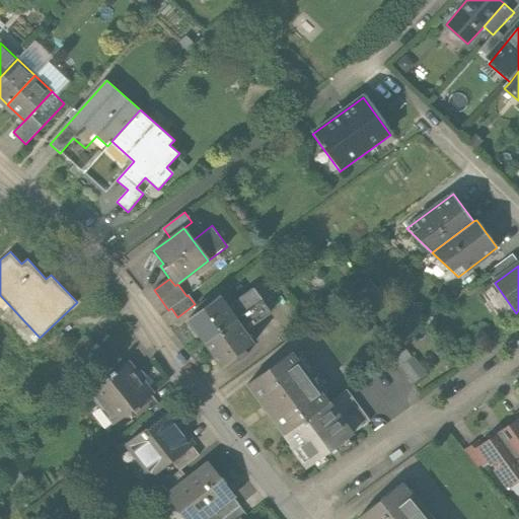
[(230,304),(239,317),(264,300),(253,287),(230,304)]
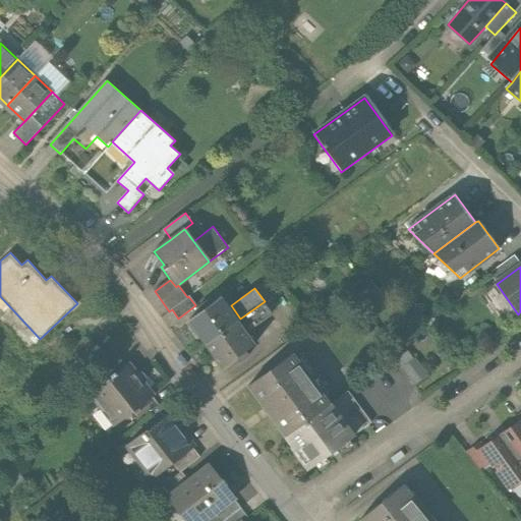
[(190,319),(208,342),(240,319),(231,305),(223,294),(190,319)]
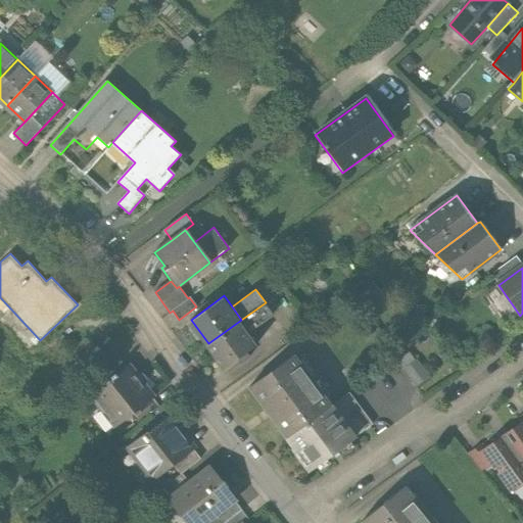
[(274,314),(266,302),(241,320),(250,332),(274,314)]
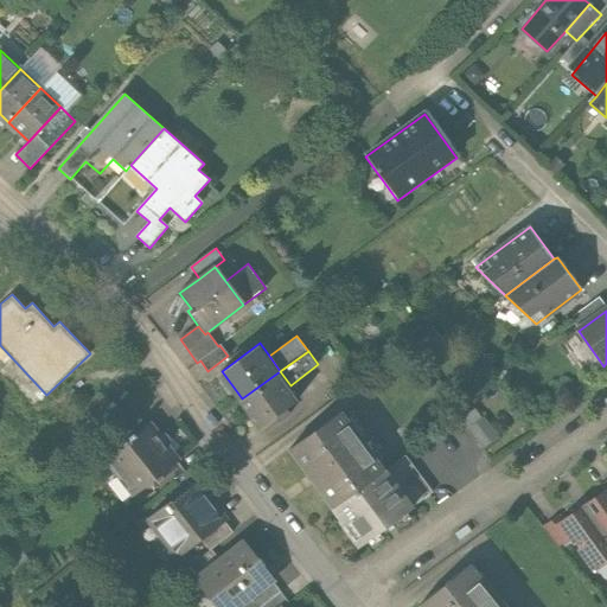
[(291,385),(280,371),(242,398),(261,426),(300,398),(291,385)]
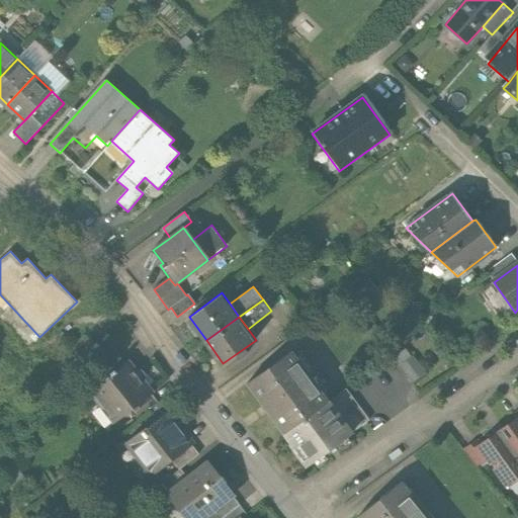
[(91,367),(101,380),(124,363),(109,344),(91,367)]
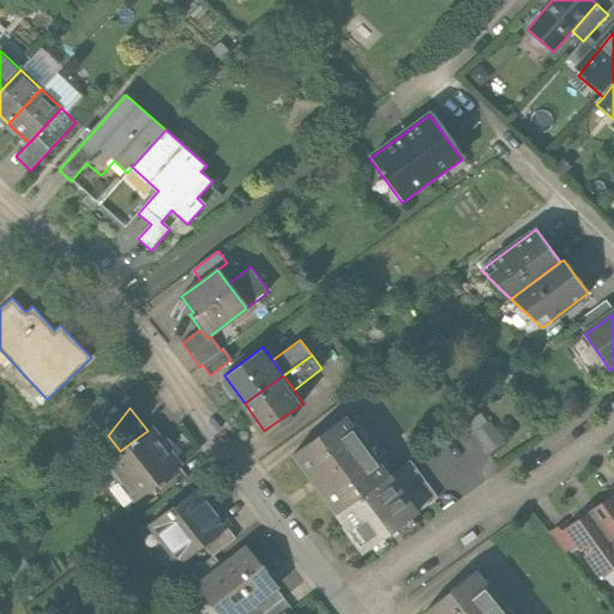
[(295,453),(339,513),(392,475),(349,415),(295,453)]
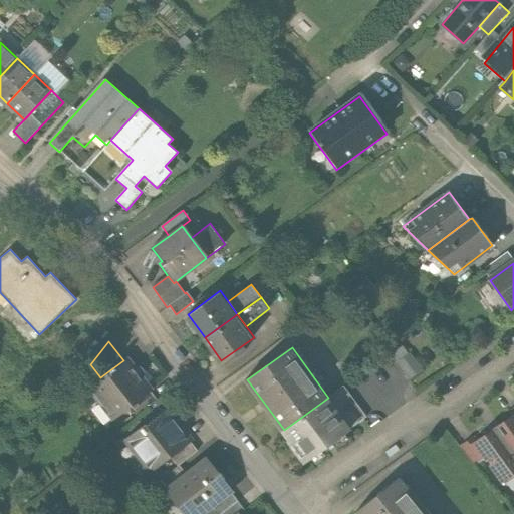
[(410,354),(398,363),(409,379),(422,370),(410,354)]
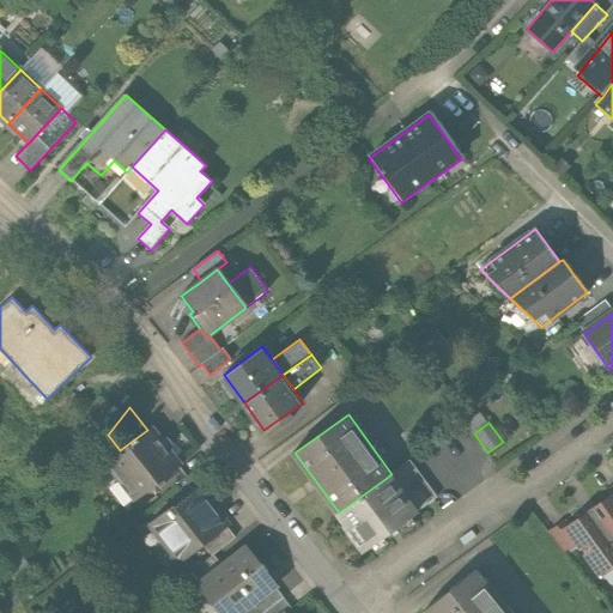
[(120,450),(105,462),(134,501),(182,465),(153,426),(147,430),(120,450)]
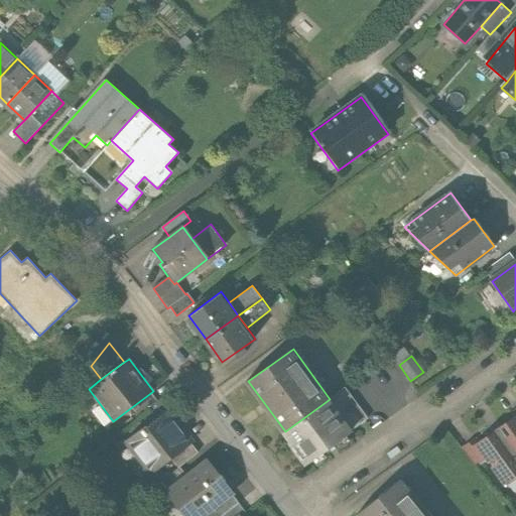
[(345,388),(330,399),(352,430),(368,419),(345,388)]
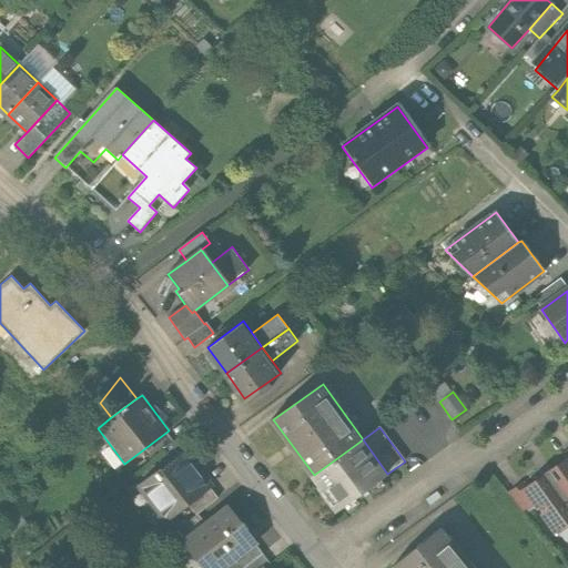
[(387,474),(363,439),(314,475),(338,509),(387,474)]
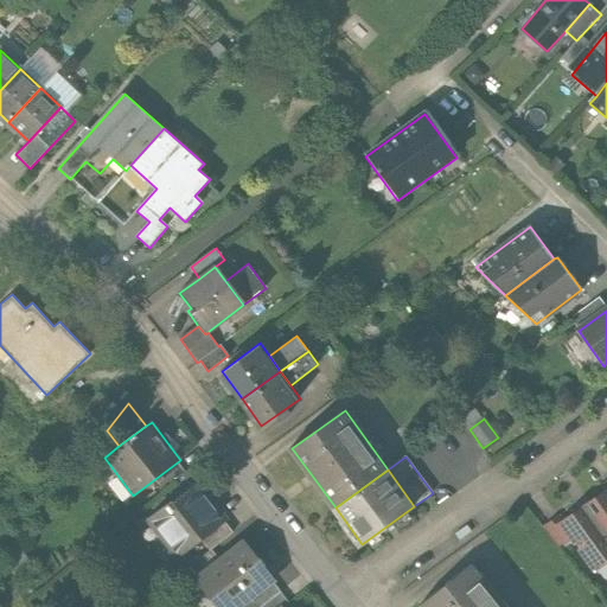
[(604,490),(582,506),(606,540),(606,481),(601,486),(604,490)]
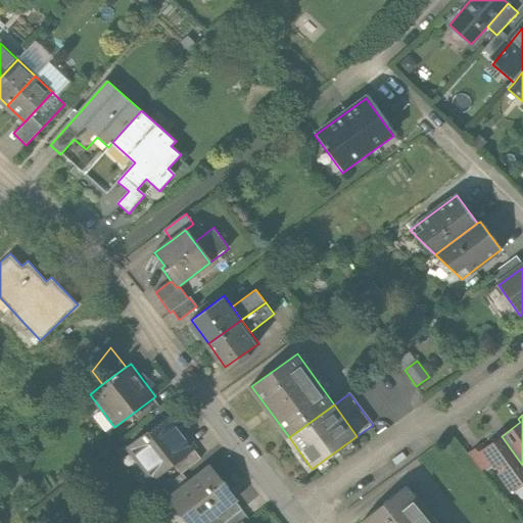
[(168,418),(128,447),(153,480),(174,464),(192,449),(168,418)]
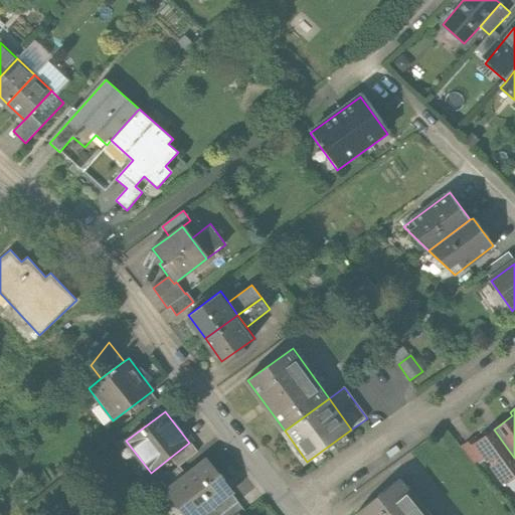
[(504,484),(514,475),(514,458),(494,430),(473,445),(471,441),(463,447),(477,466),(485,459),(504,484)]
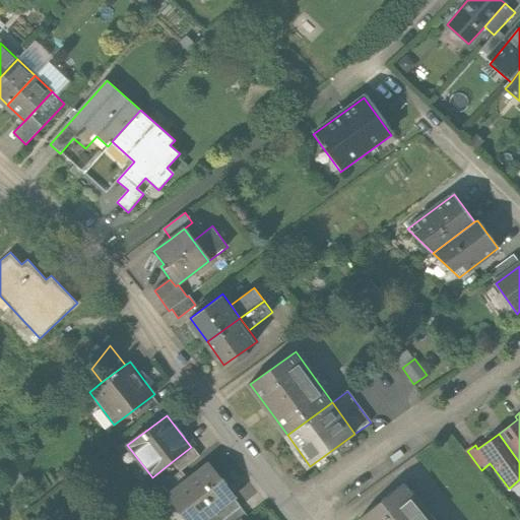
[(180,471),(199,457),(191,447),(173,461),(180,471)]
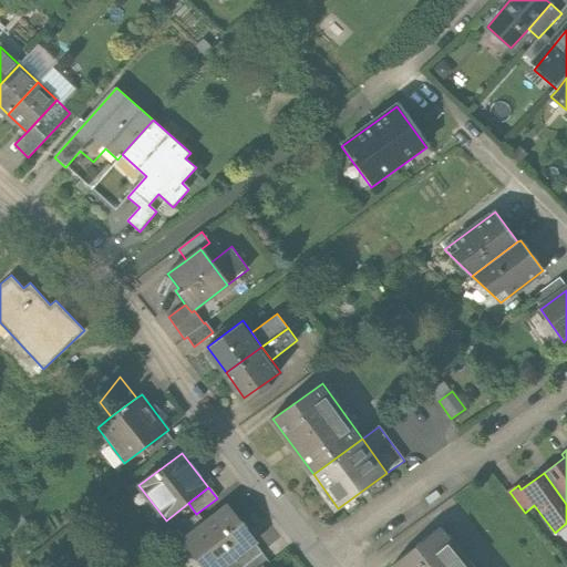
[(230,505),(184,540),(205,566),(224,566),(235,558),(255,543),(258,539),(230,505)]
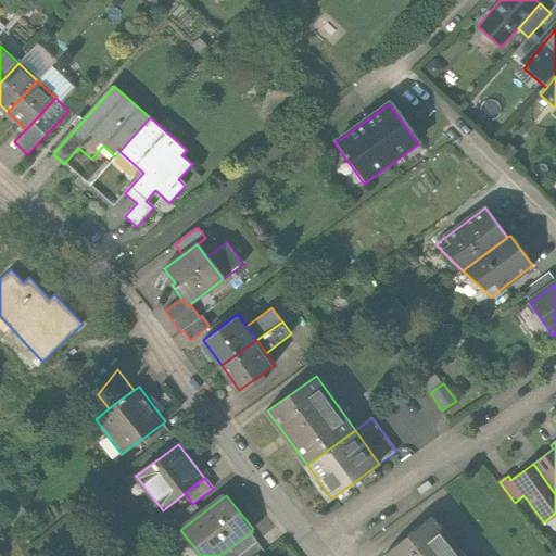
[(460,555),(431,520),(387,555),(460,555)]
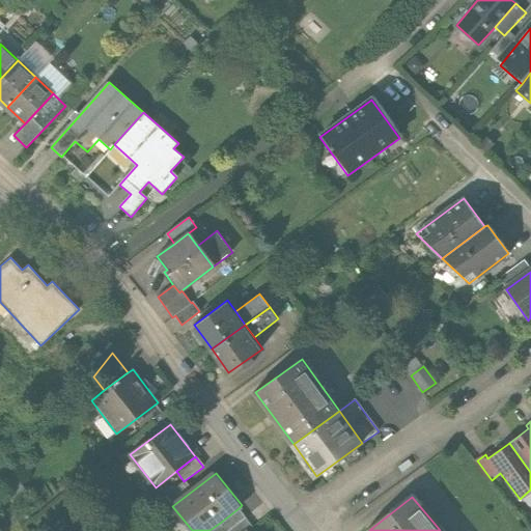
[(220,523),(225,530),(228,530),(246,518),(239,508),(220,523)]
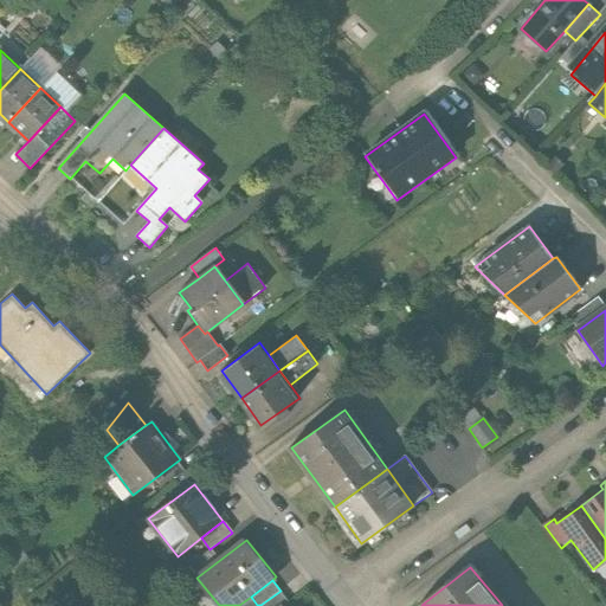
[(288,601),(281,591),(260,605),(281,605),(282,605),(288,601)]
